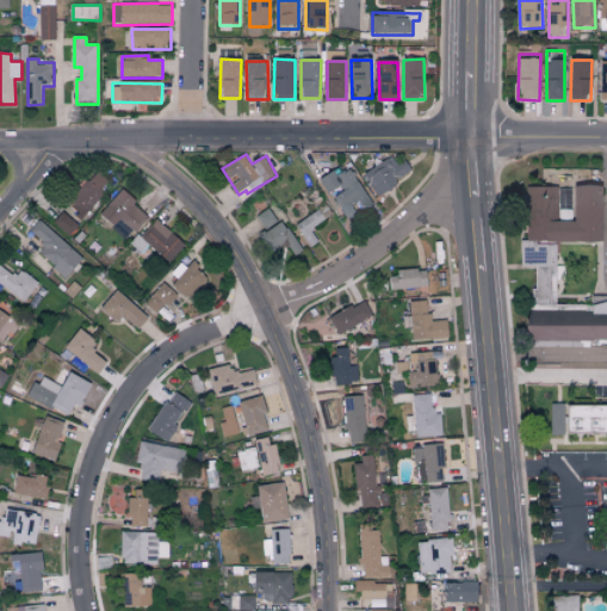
[(407,159),(397,164),(394,156),(365,172),(377,193),(415,173),(407,159)]
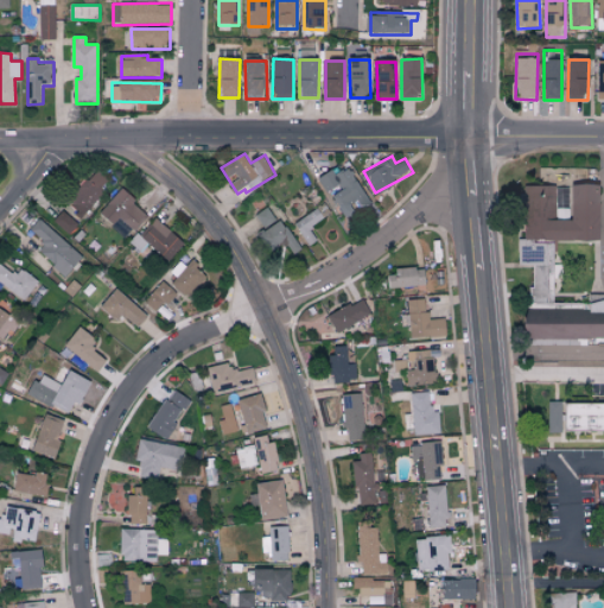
[(318,178),(329,195),(331,194),(348,219),(356,213),(351,204),(358,201),(363,209),(373,202),(350,166),(336,175),(332,169),(318,178)]
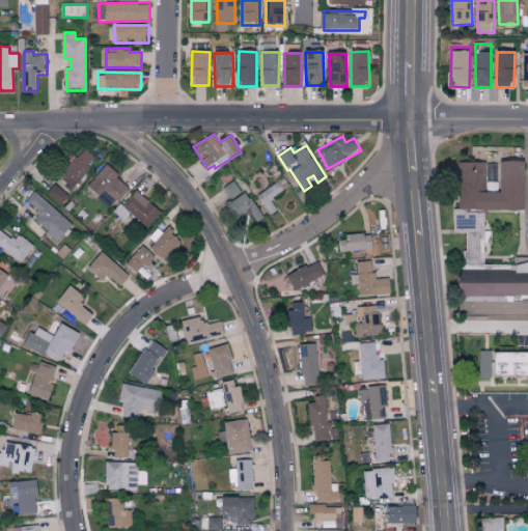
[(73,189),(98,159),(84,147),(59,177),(73,189)]
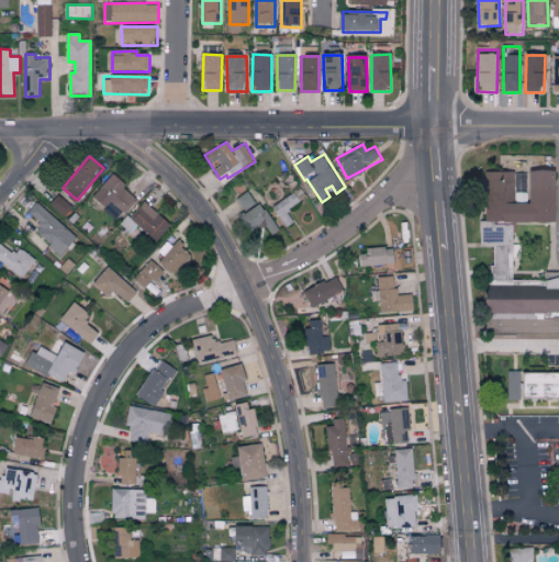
[(515,170),(487,171),(487,221),(555,221),(554,169),(528,170),(529,202),(515,202),(515,170)]
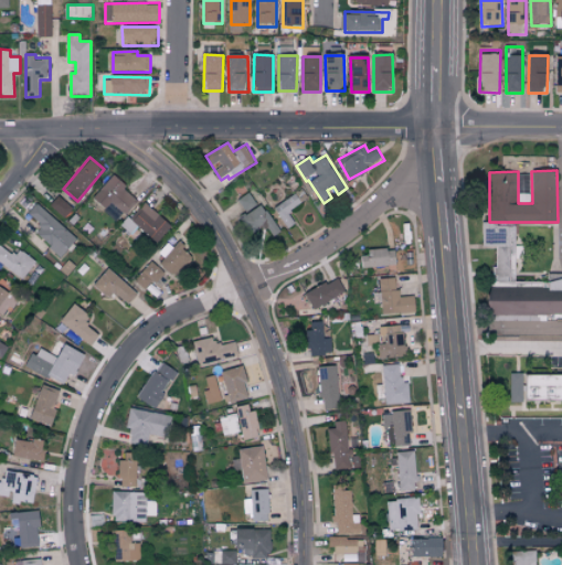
[(139,199),(114,176),(94,198),(119,221),(139,199)]
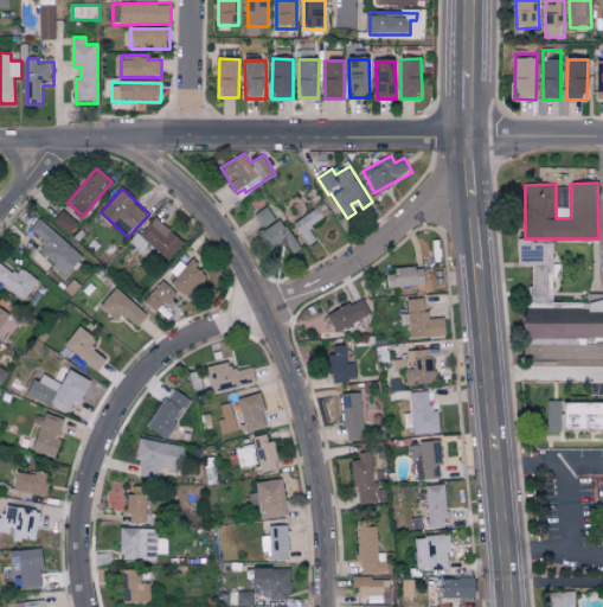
[(256,215),(265,229),(258,234),(270,253),(287,242),(294,254),(301,250),(271,204),(256,215)]
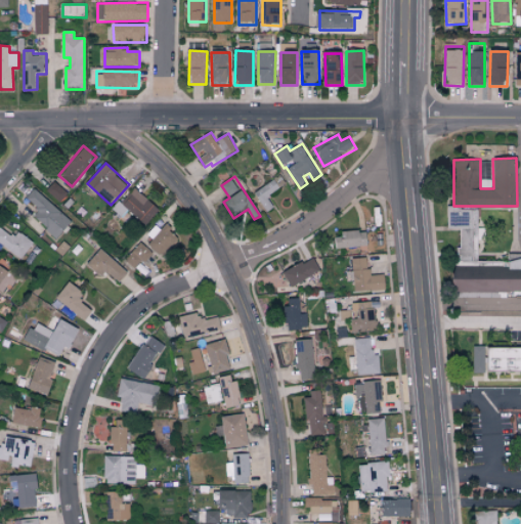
[(266,212),(276,208),(270,194),(280,189),(276,180),(255,190),(266,212)]
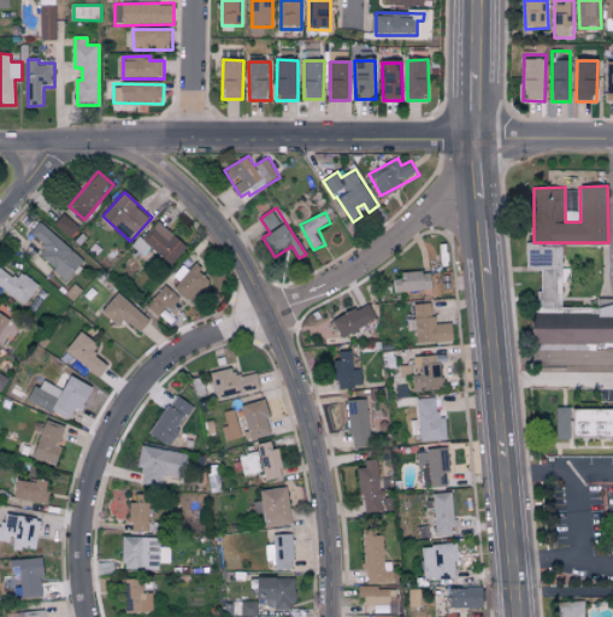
[(81,224),(63,213),(54,227),(74,238),(81,224)]
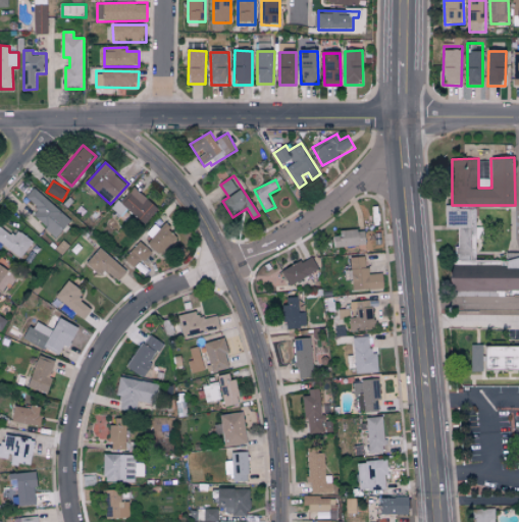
[(27,197),(40,208),(33,215),(57,238),(71,221),(36,188),(27,197)]
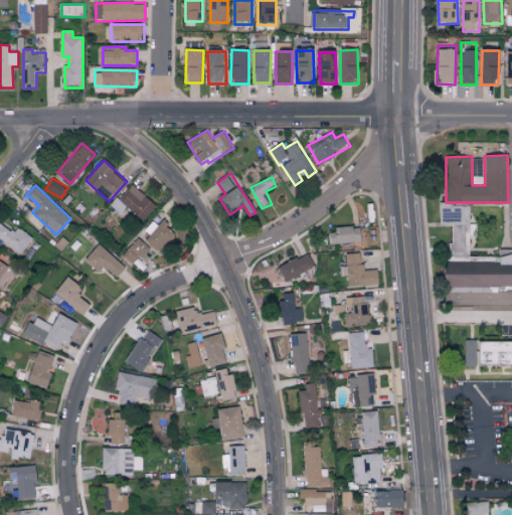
[(121,199),(144,221),(157,206),(134,185),(121,199)]
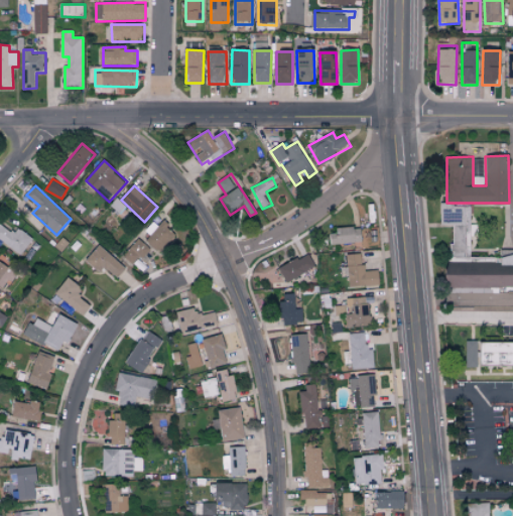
[(453,257),(470,256),(469,205),(440,205),(441,224),(453,224),(453,257)]
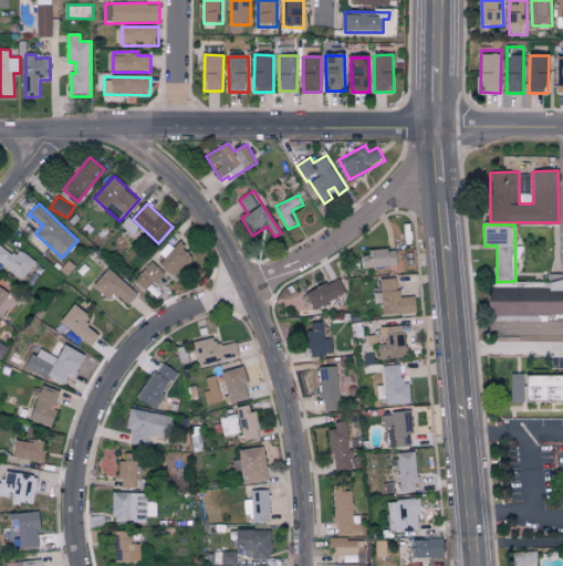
[(160,252),(166,258),(160,263),(177,278),(195,258),(179,242),(173,249),(168,244),(160,252)]
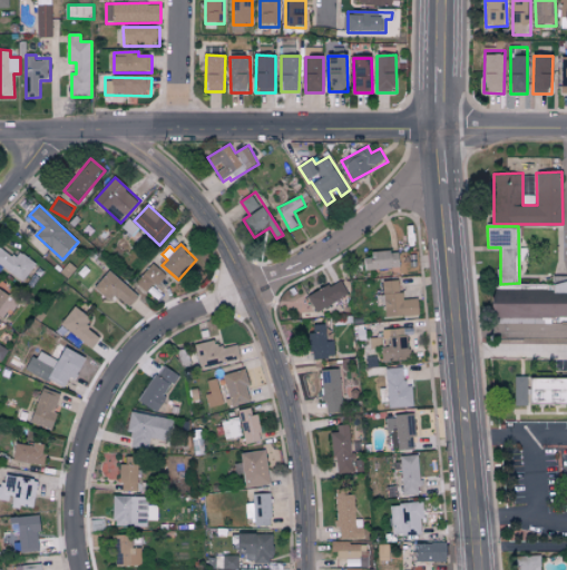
[(0,246),(0,264),(23,282),(38,264),(20,251),(16,258),(0,246)]
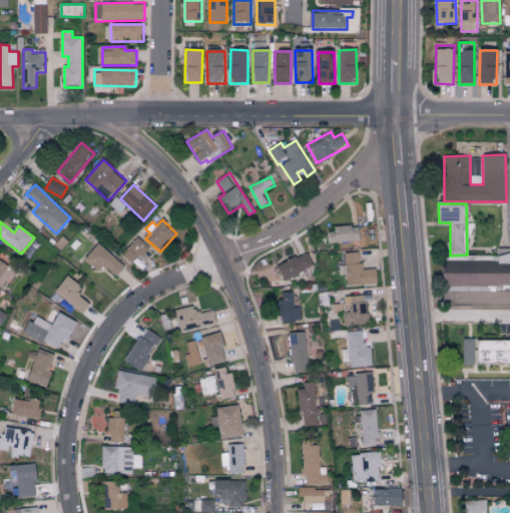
[(329,242),(360,240),(360,226),(328,227),(329,242)]
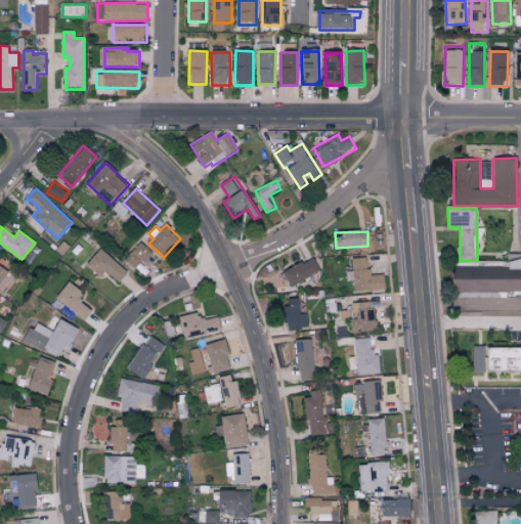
[(127,258),(145,276),(149,271),(143,264),(154,253),(142,242),(127,258)]
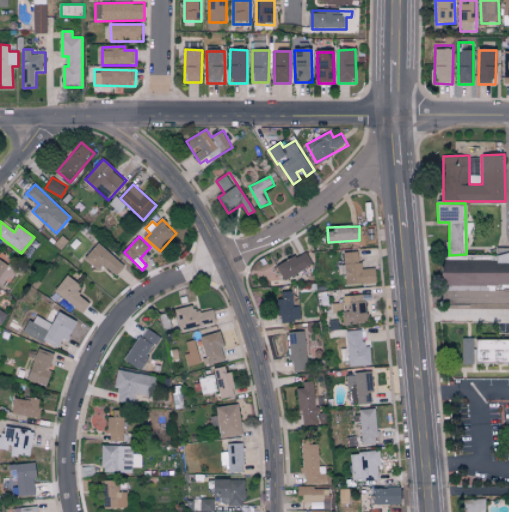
[(126,267),(99,242),(85,258),(99,270),(104,264),(117,276),(126,267)]
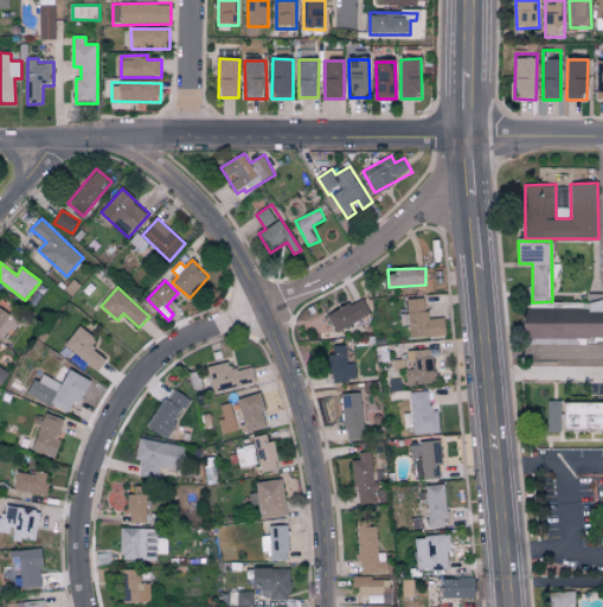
[(328,315),(337,332),(372,313),(364,296),(328,315)]
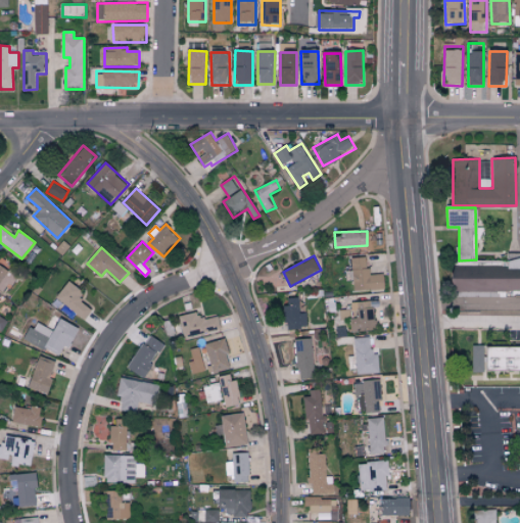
[(353,290),(385,288),(384,274),(369,274),(368,256),(351,257),(352,270),(346,271),(346,279),(353,279),(353,290)]
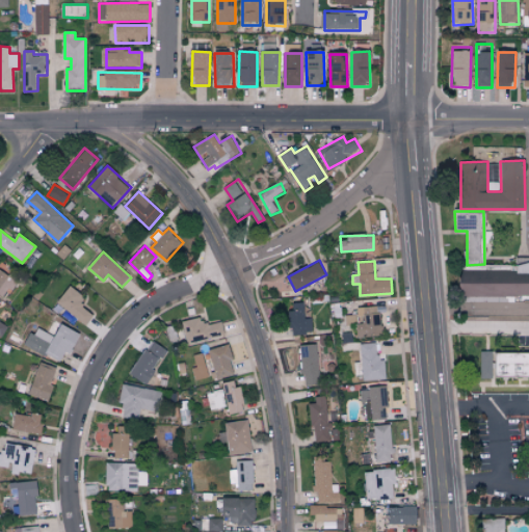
[(528,269),(457,270),(457,296),(528,295),(528,269)]
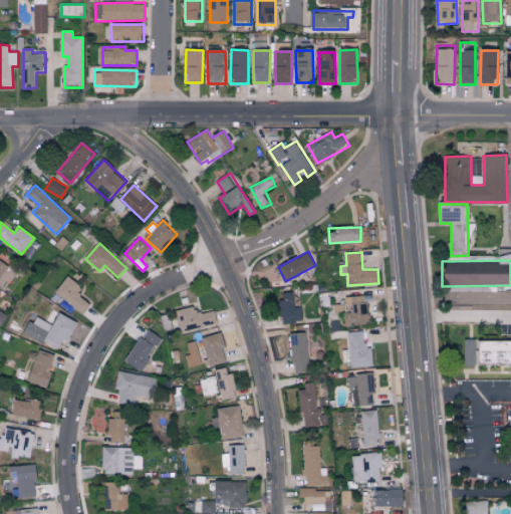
[(0,283),(4,286),(9,278),(18,284),(24,275),(0,261),(0,283)]
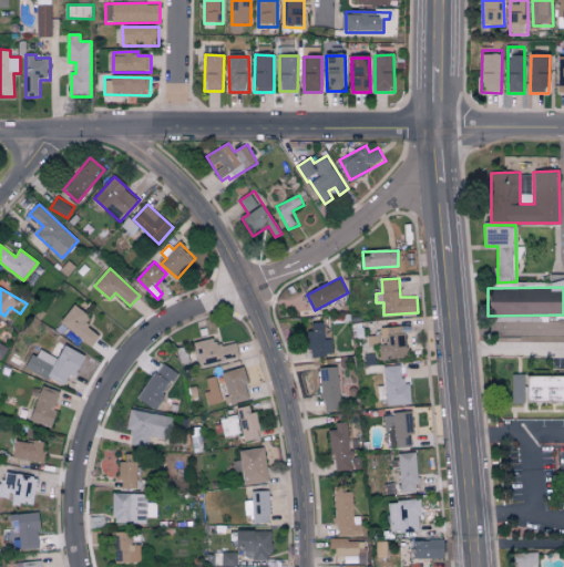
[(101,336),(86,326),(92,318),(74,305),(60,323),(93,347),(101,336)]
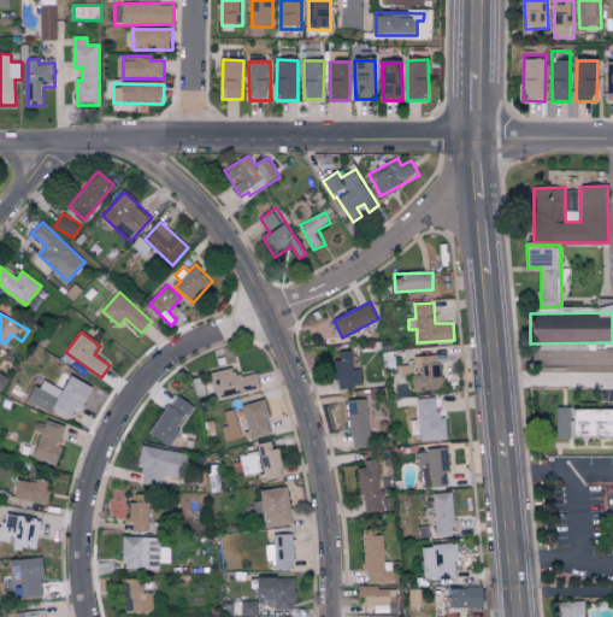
[(336,351),(339,387),(364,387),(363,368),(354,369),(353,351),(336,351)]
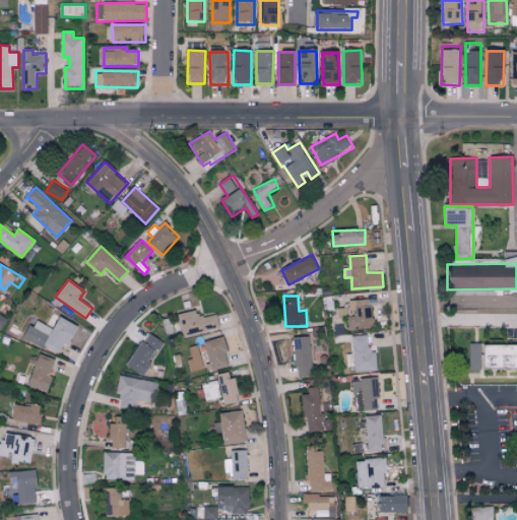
[(354,308),(339,308),(339,316),(348,316),(349,329),(373,328),(372,299),(354,300),(354,308)]
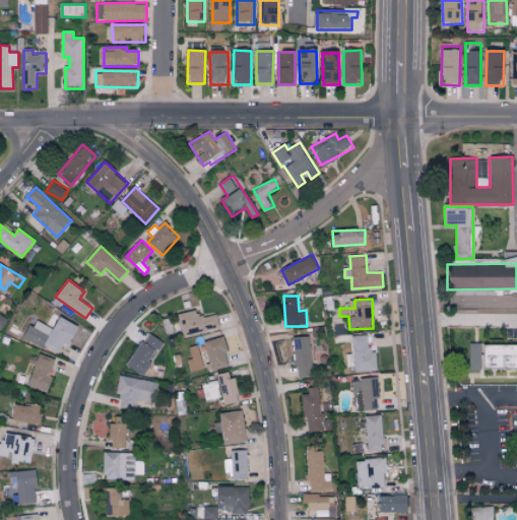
[(184,336),(219,327),(216,313),(198,318),(196,310),(178,314),(184,336)]
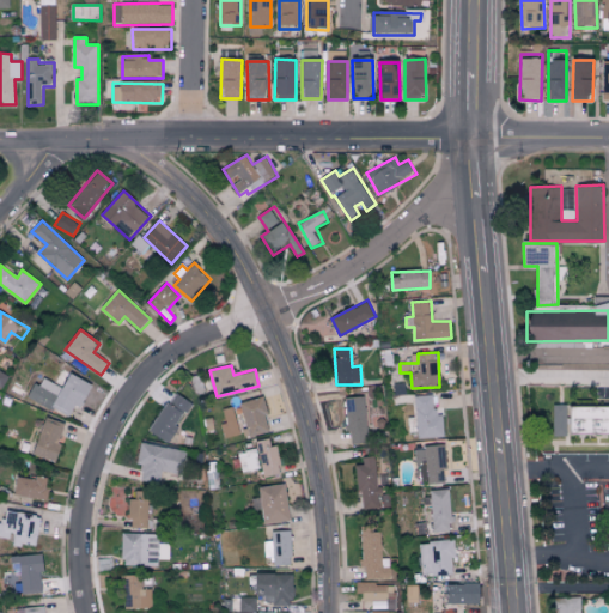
[(92,383),(69,374),(64,387),(40,377),(30,400),(71,417),(75,406),(81,408),(92,383)]
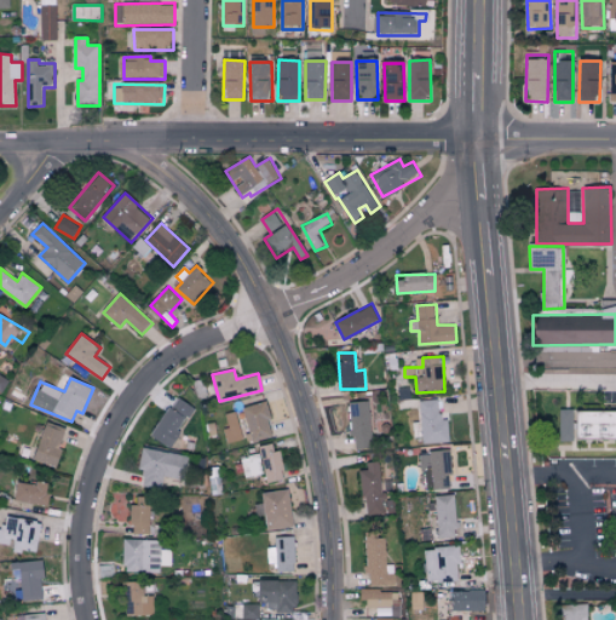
[(200,400),(209,397),(205,379),(195,382),(200,400)]
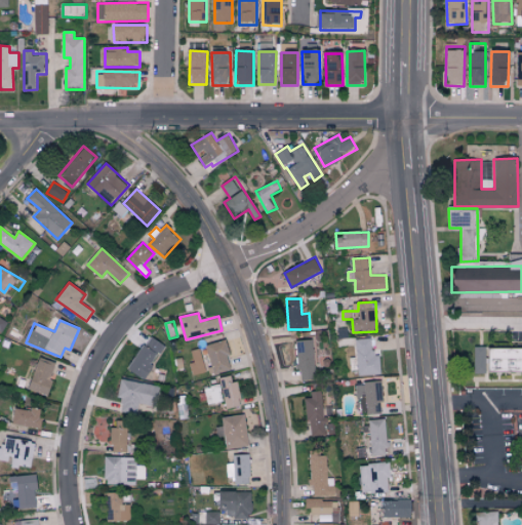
[(129,369),(145,378),(165,345),(150,335),(129,369)]
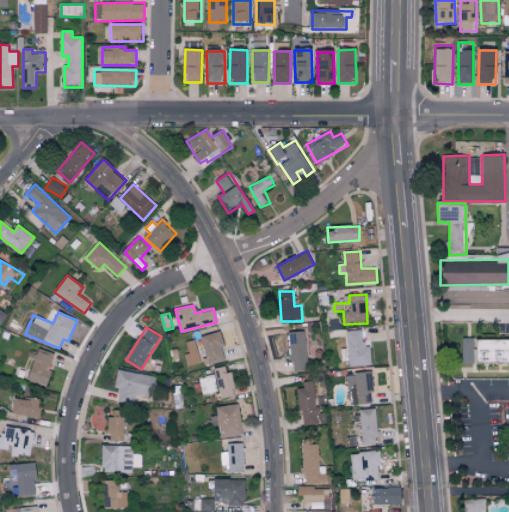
[(349,365),(371,364),(371,344),(363,344),(363,330),(347,330),(349,365)]
